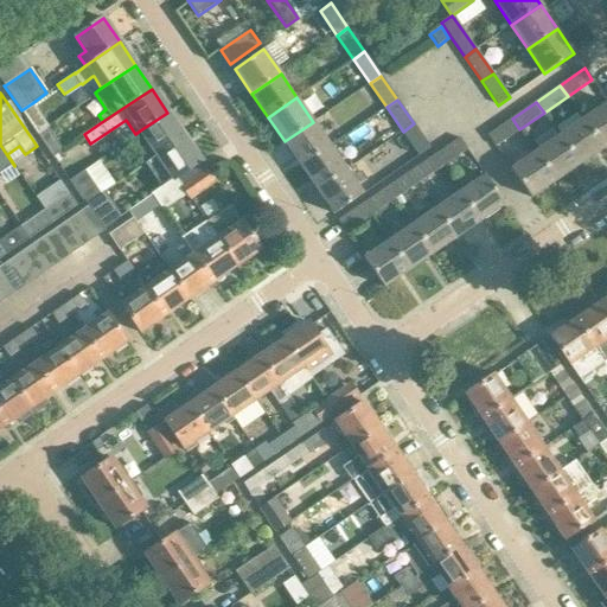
[(606,102),(583,119),(604,148),(606,145),(606,102)]
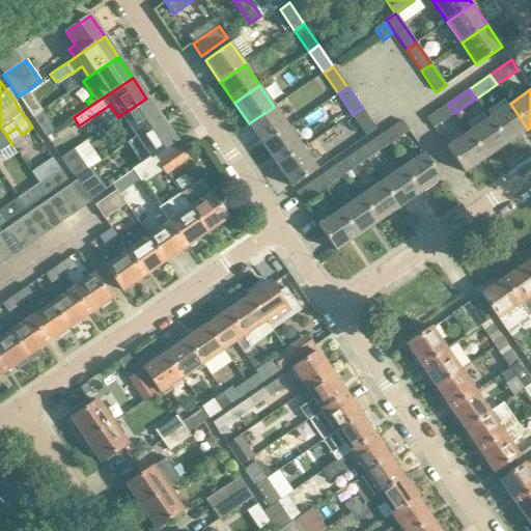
[(40,109),(28,90),(19,96),(31,115),(40,109)]
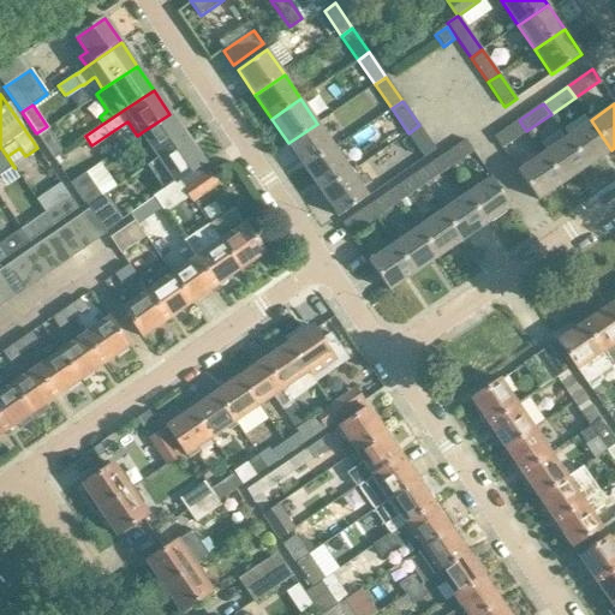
[(144,153),(151,162),(186,138),(169,114),(142,132),(151,148),(144,153)]
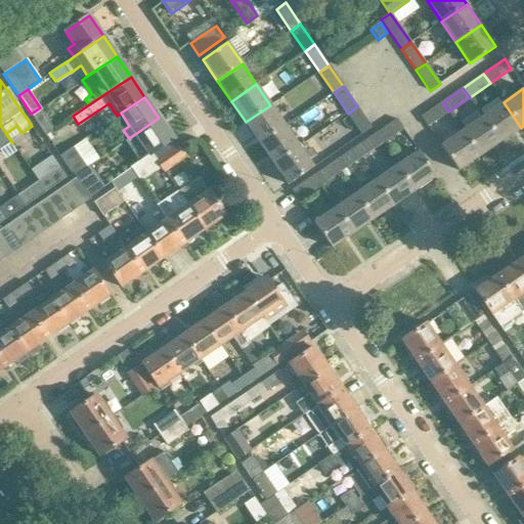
[(448,112),(442,102),(421,117),(428,126),(448,112)]
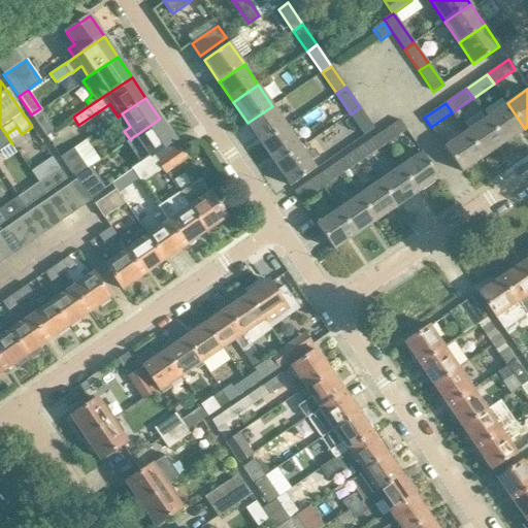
[(504,143),(525,129),(507,103),(487,118),(504,143)]
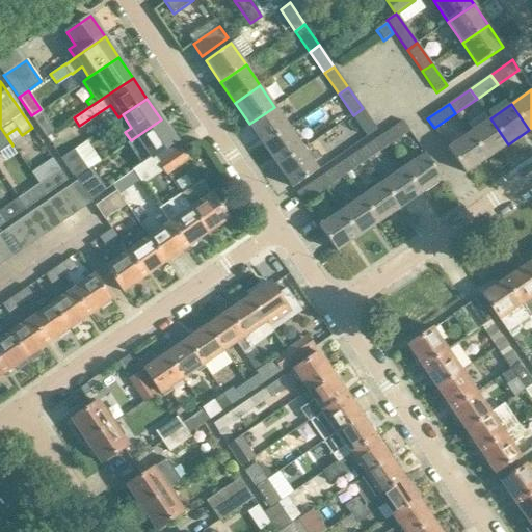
[(249,124),(263,145),(289,128),(274,107),(249,124)]
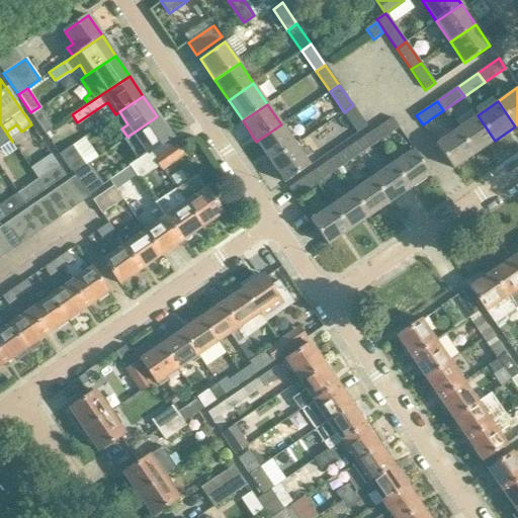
[(347,140),(367,126),(353,105),(344,112),(333,119),(347,140)]
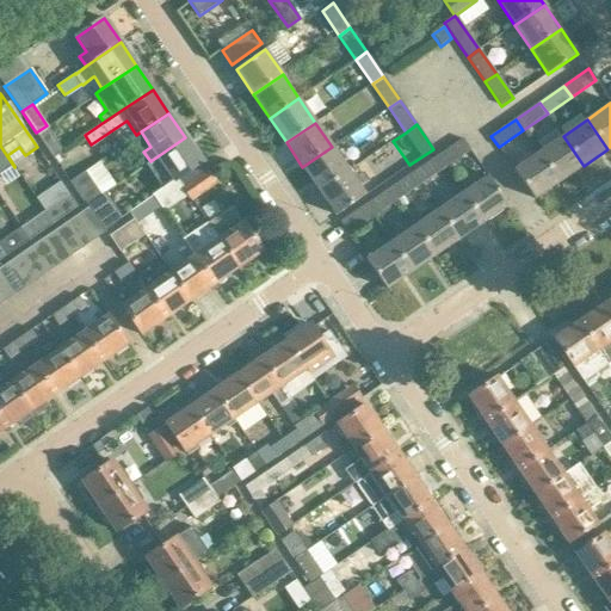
[(47,125),(36,133),(54,159),(65,152),(47,125)]
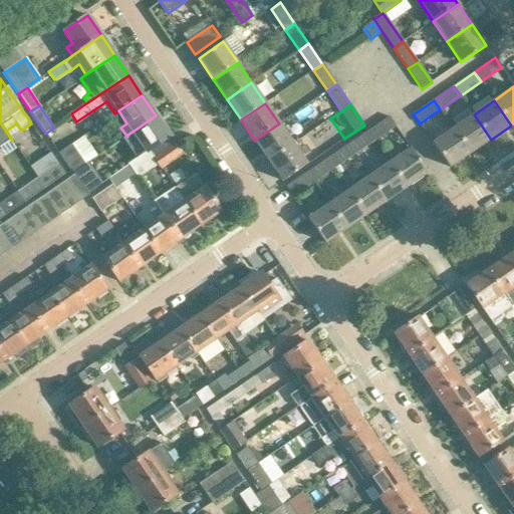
[(453,129),(470,154),(491,140),(474,114),(453,129)]
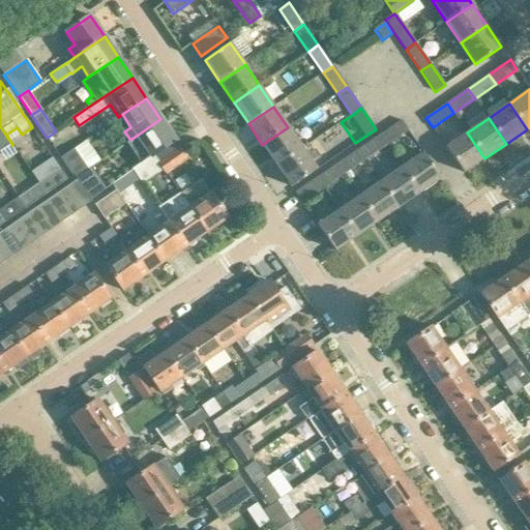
[(175,141),(160,119),(130,140),(127,142),(142,164),(153,155),(175,141)]
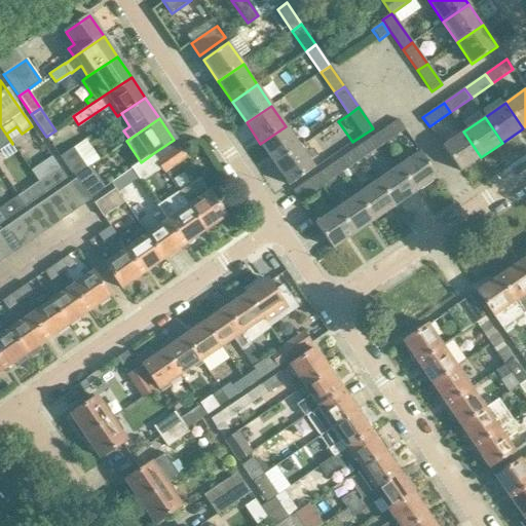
[(383,144),(405,129),(398,119),(377,134),(383,144)]
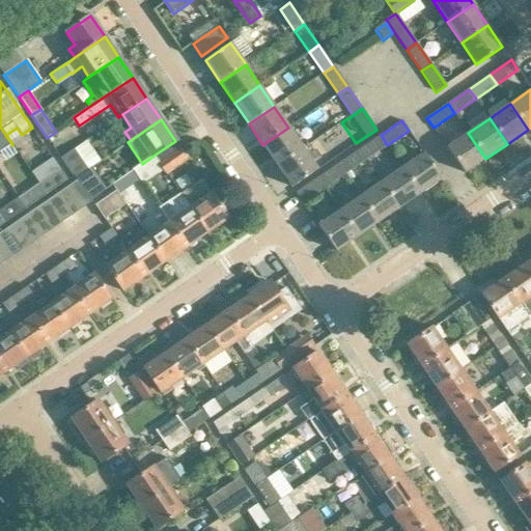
[(0,127),(0,151),(1,152),(12,145),(0,127)]
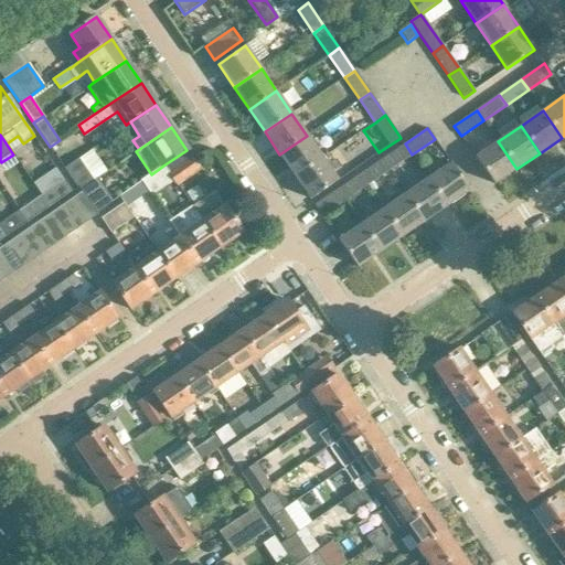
[(295,177),(322,158),(307,136),(279,155),(295,177)]
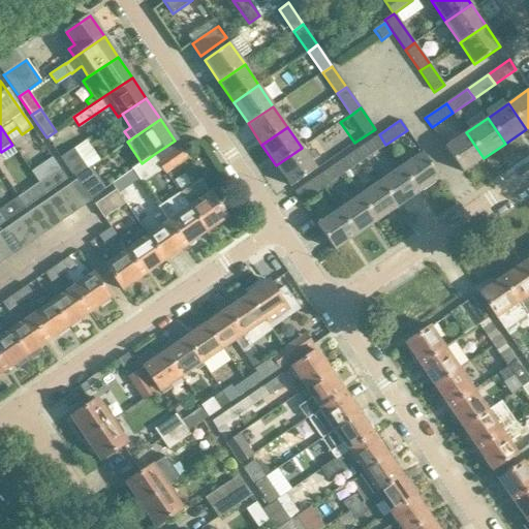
[(466,132),(445,147),(463,173),(484,158),(466,132)]
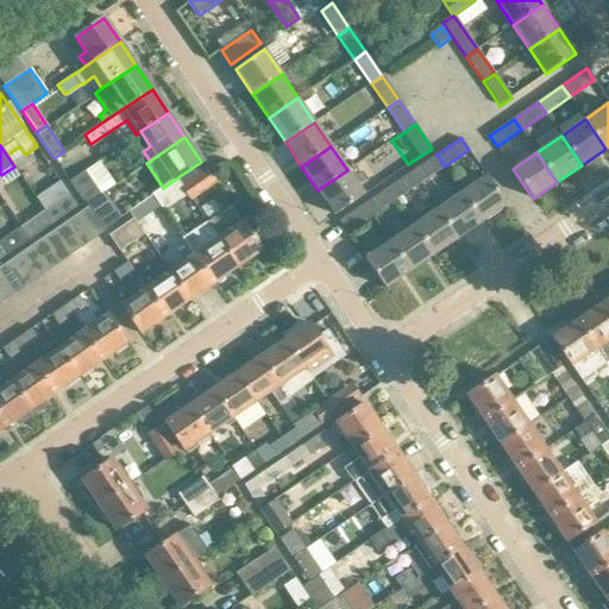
[(444,167),(437,155),(412,171),(420,183),(444,167)]
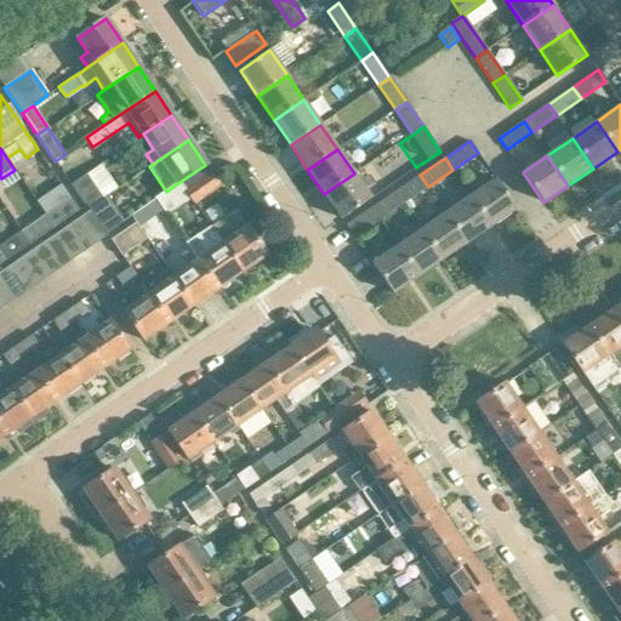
[(87,174),(77,181),(70,186),(84,204),(86,205),(89,204),(92,204),(95,203),(106,195),(103,192),(101,193),(87,174)]
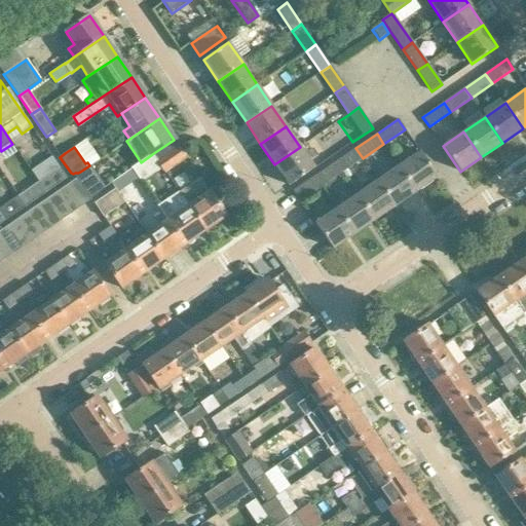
[(165,172),(186,157),(179,147),(157,160),(165,172)]
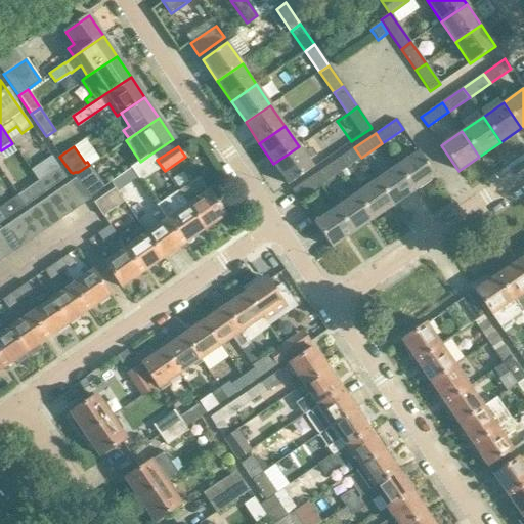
[(273,164),(288,185),(313,168),(299,146),(273,164)]
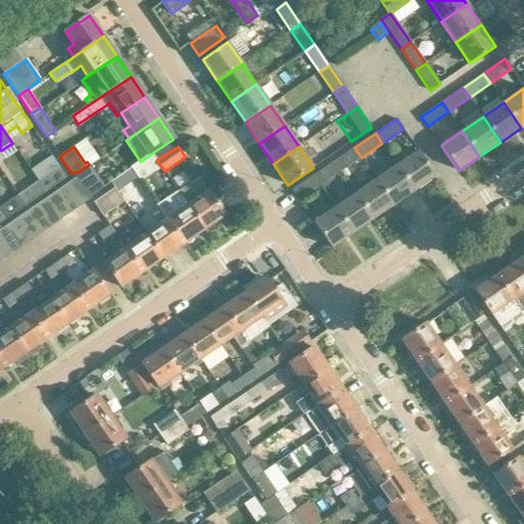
[(361,158),(354,147),(334,162),(340,172),(361,158)]
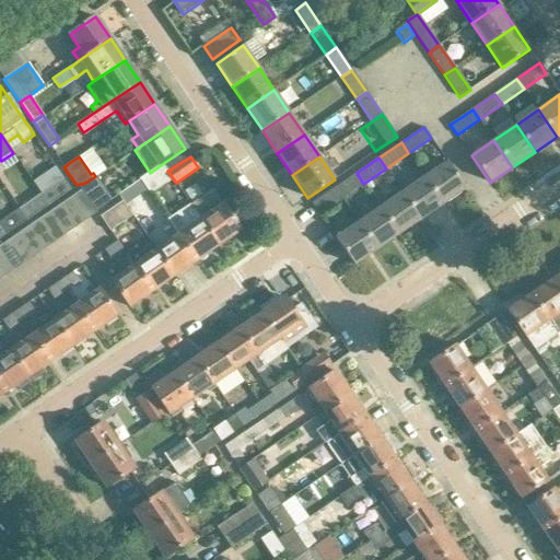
[(443,203),(466,188),(447,162),(424,177),(443,203)]
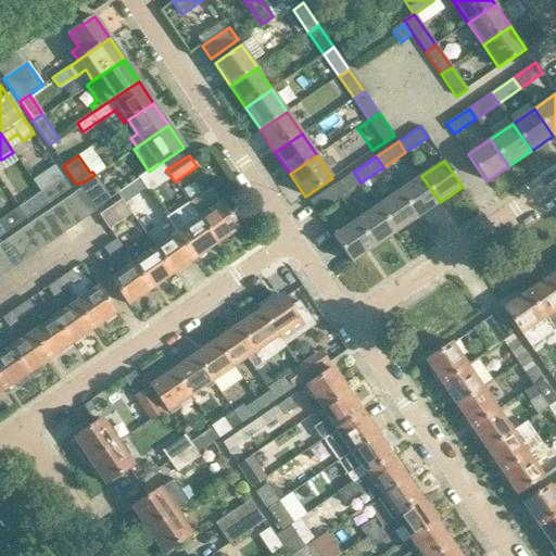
[(166,171),(161,163),(149,172),(140,177),(150,193),(172,178),(174,181),(175,181),(166,169),(166,171)]
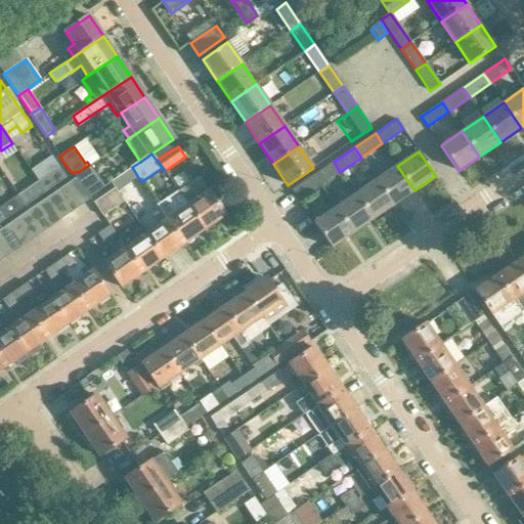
[(340,172),(334,162),(312,176),(319,185),(340,172)]
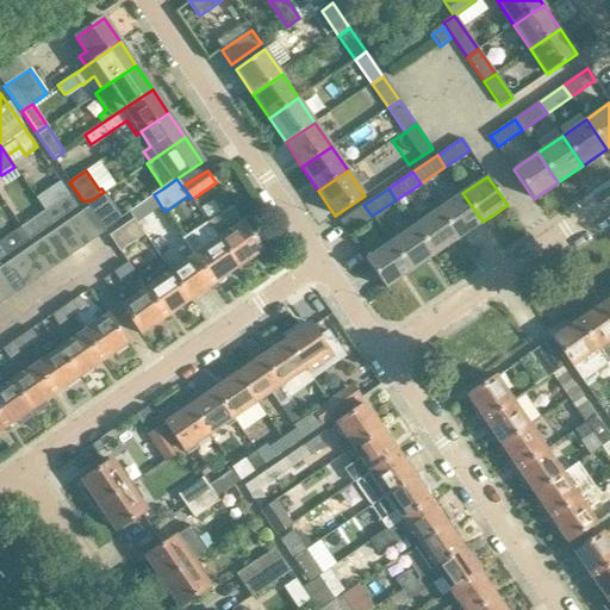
[(483,222),(462,193),(439,210),(459,238),(483,222)]
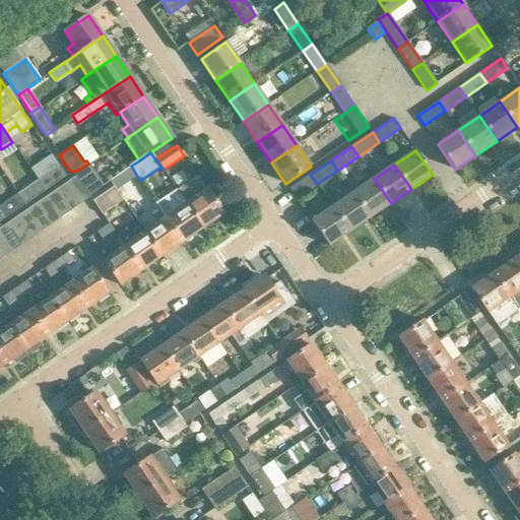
[(66,176),(64,174),(59,166),(38,180),(45,191),(66,176)]
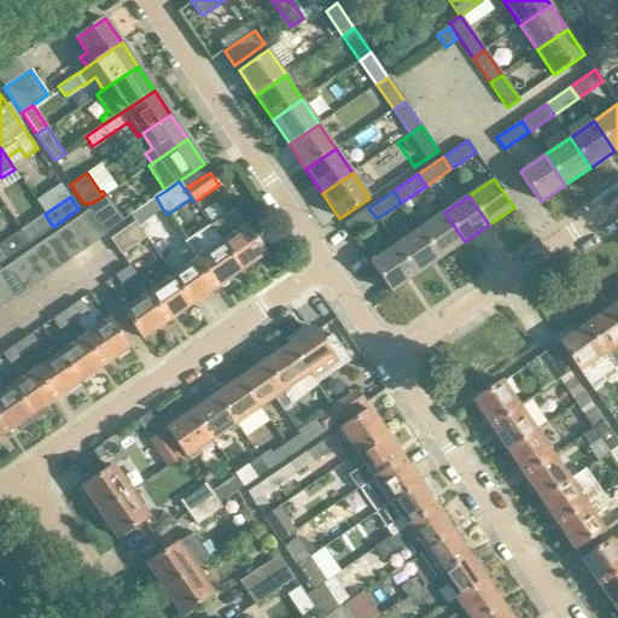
[(377,219),(368,208),(344,225),(353,235),(377,219)]
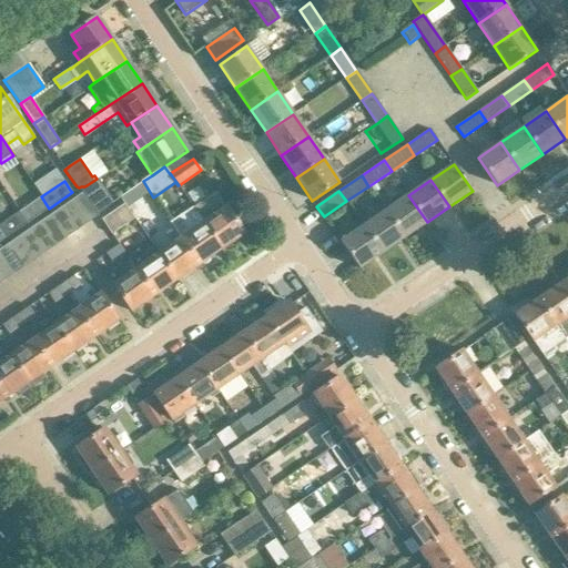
[(215,192),(193,208),(222,249),(244,233),(215,192)]
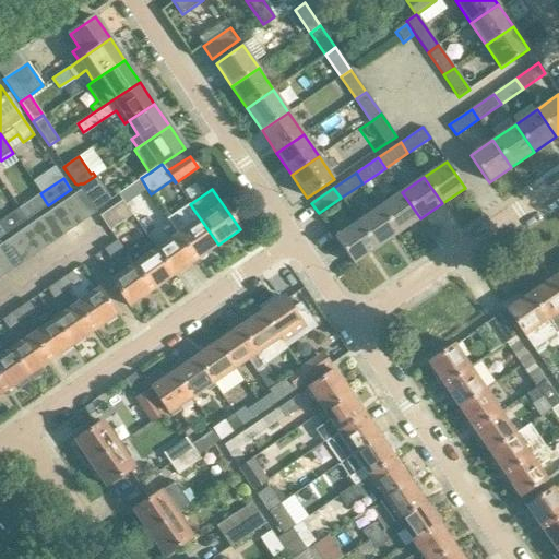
[(86,219),(97,212),(96,211),(81,190),(70,197),(86,219)]
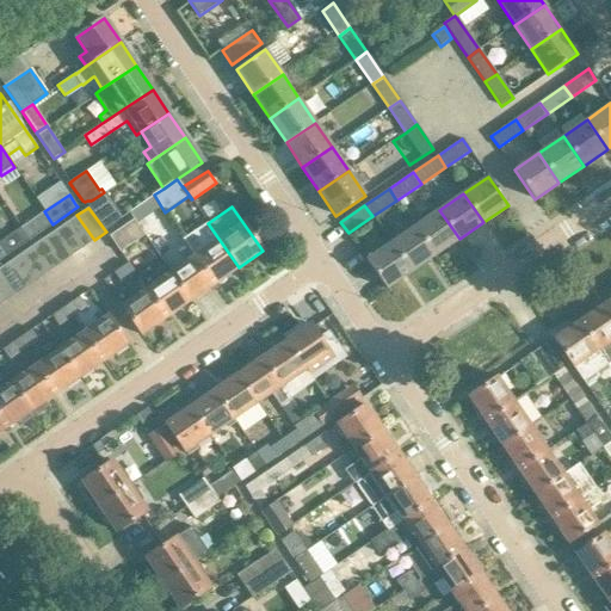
[(434,255),(460,239),(439,210),(415,227),(434,255)]
